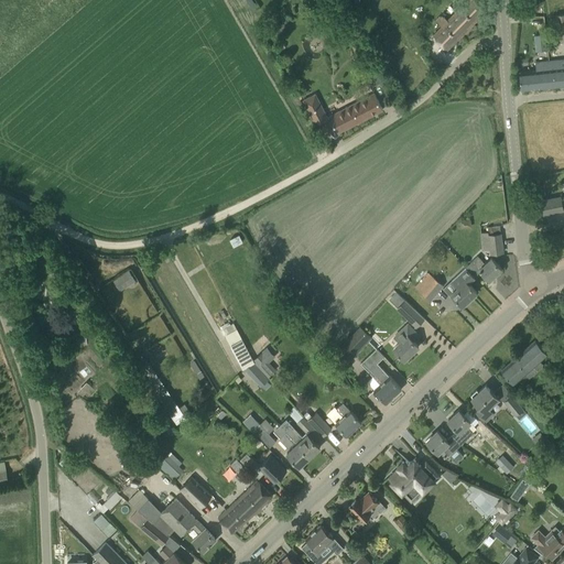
[(477,0),(458,0),(457,1),(463,6),(447,21),(442,15),(436,22),(442,26),(433,35),(447,50),(487,9),(477,0)]
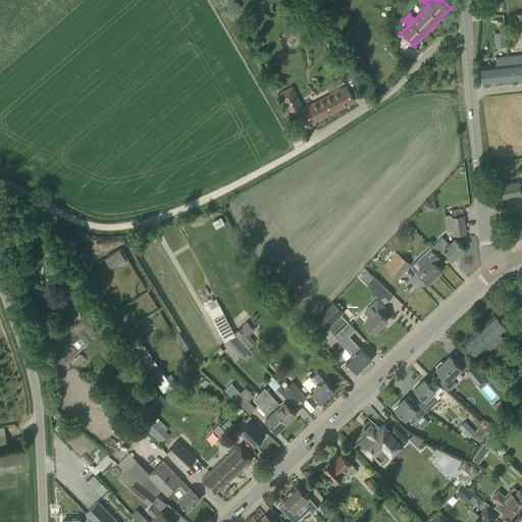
[(294,13),(302,25),(307,21),(303,16),(305,15),(300,8),(294,13)]
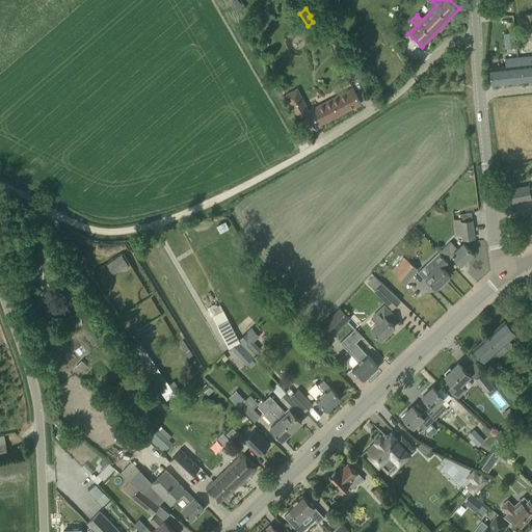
[(531,37),(531,14),(521,16),(523,40),(531,37)]
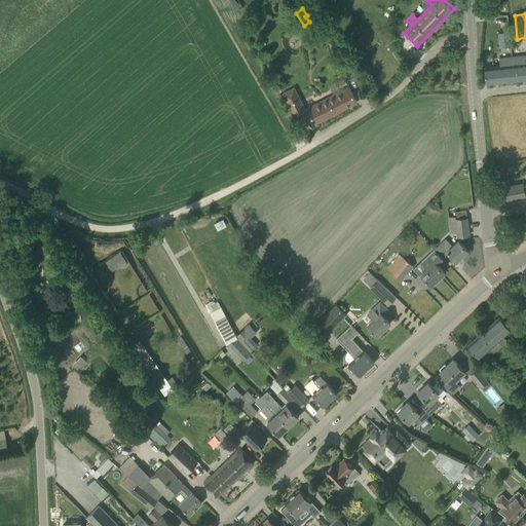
[(341,35),(336,26),(329,31),(334,39),(341,35)]
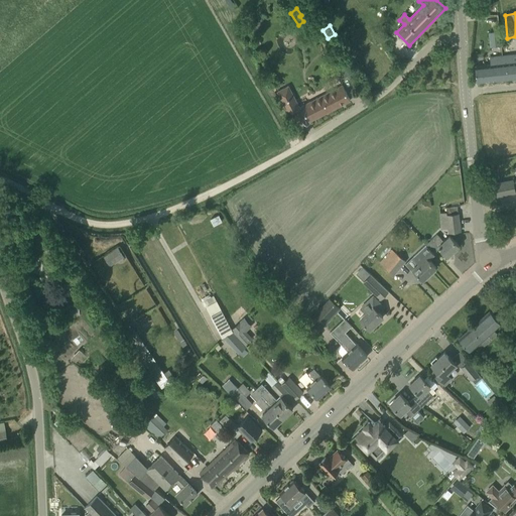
[(493,48),(507,47),(505,33),(492,34),(493,48)]
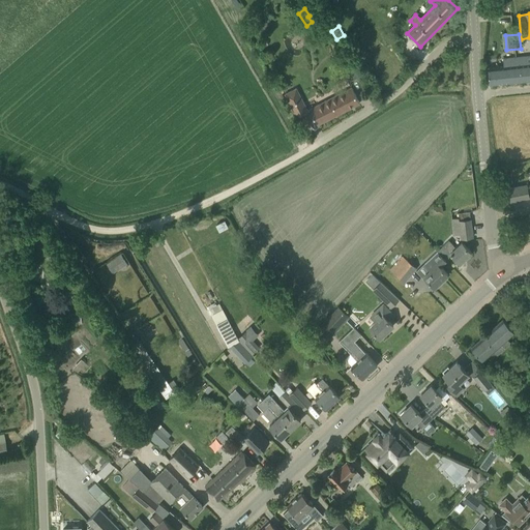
[(517,65),(513,65),(516,82),(529,80),(529,61),(527,62),(526,56),(516,57),(517,65)]
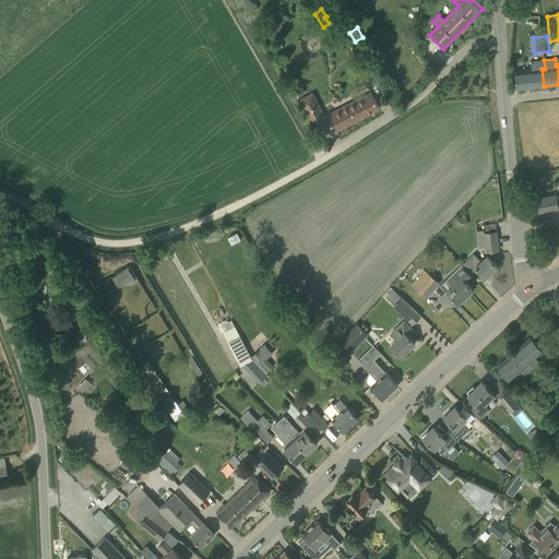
[(544,60),(531,61),(531,70),(514,71),(516,88),(544,86),(542,69),(545,69),(544,60)]
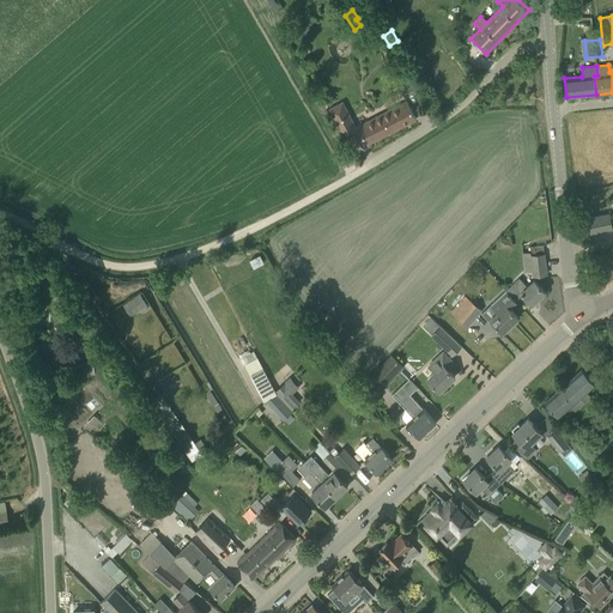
[(404,96),(412,90),(408,83),(399,87),(404,96)]
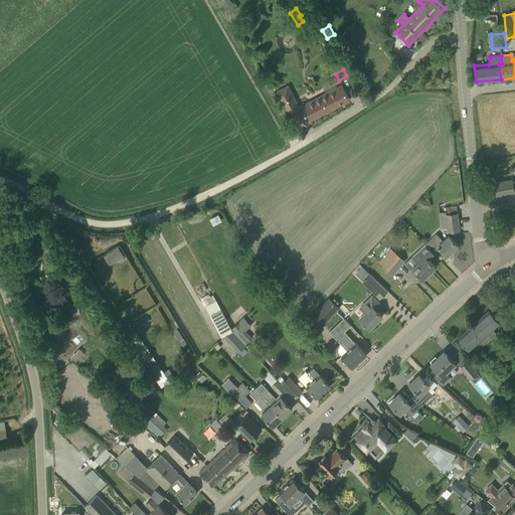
[(288,86),(277,91),(289,114),(299,108),(288,86)]
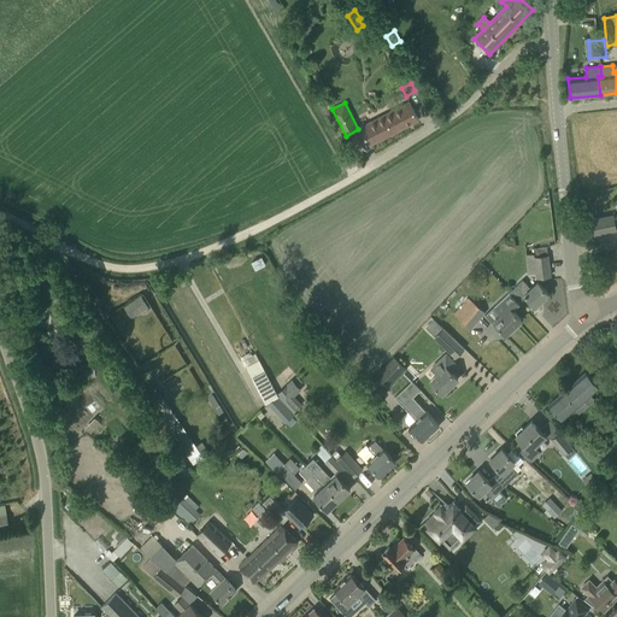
[(418,119),(413,109),(410,104),(360,128),(369,145),(418,119)]
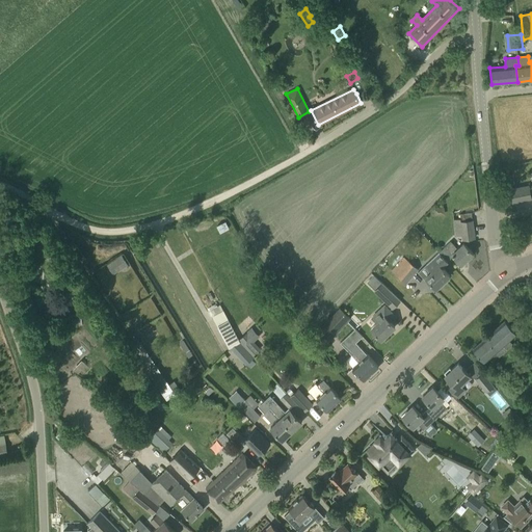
[(531,187),(529,188),(529,186),(510,190),(512,202),(531,198),(531,197),(531,187)]
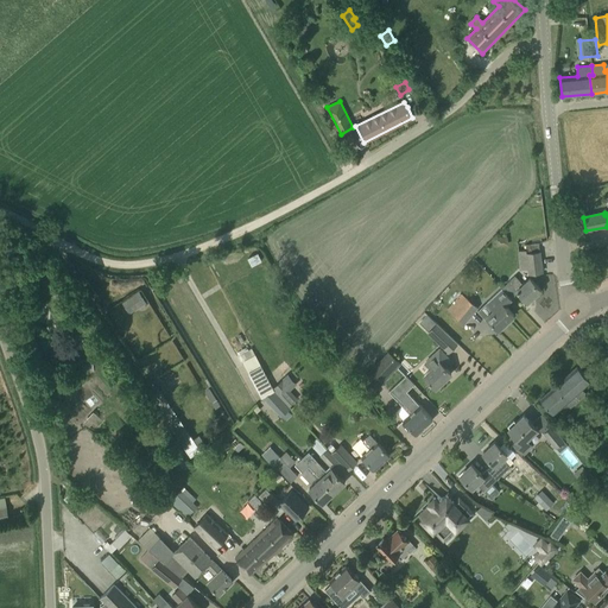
[(542,272),(539,242),(525,245),(526,249),(518,251),(520,270),(529,268),(529,273),(542,272)]
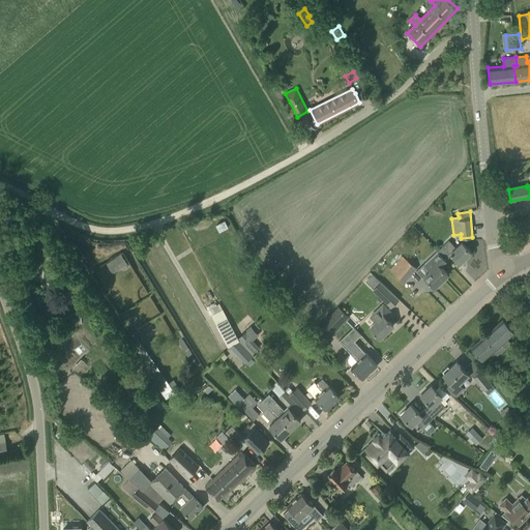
[(448,240),(438,251),(446,260),(451,255),(460,263),(471,253),(462,242),(455,247),(448,240)]
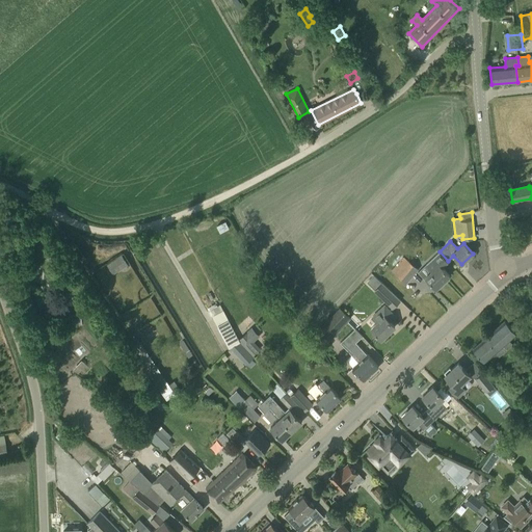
[(435,288),(437,290),(443,285),(442,283),(449,275),(442,267),(448,261),(440,251),(426,264),(432,271),(424,278),(428,284),(427,285),(431,289),(432,288),(434,289),(435,288)]
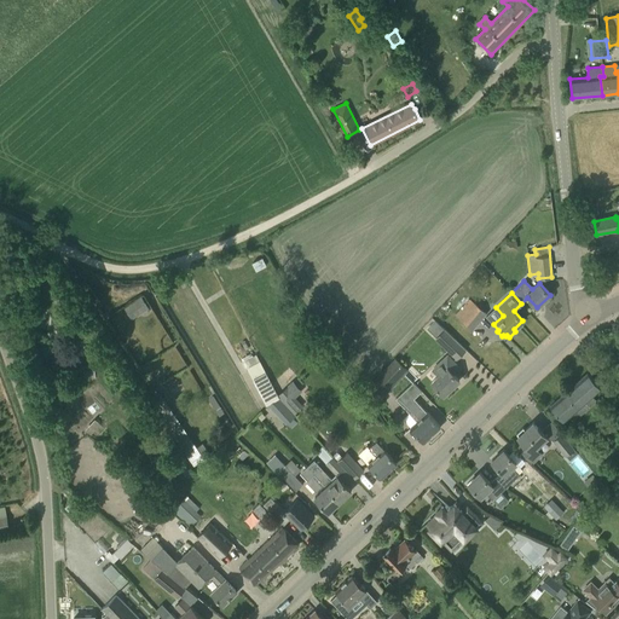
[(142,298),(125,308),(132,319),(149,308),(142,298)]
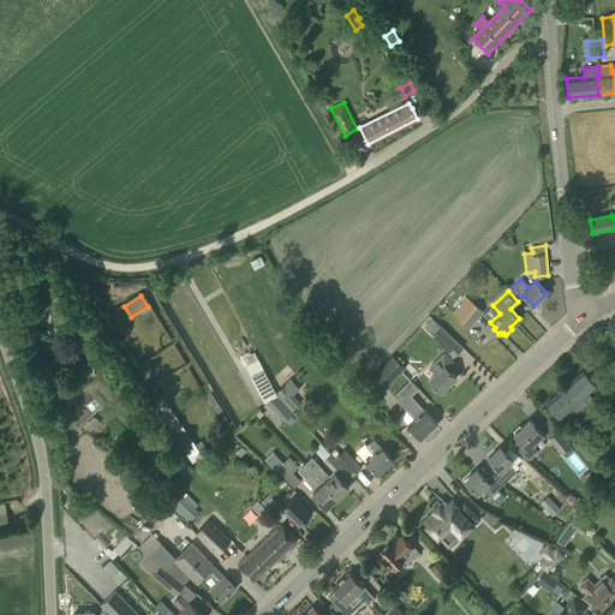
[(453,311),(470,326),(483,310),(466,296),(453,311)]
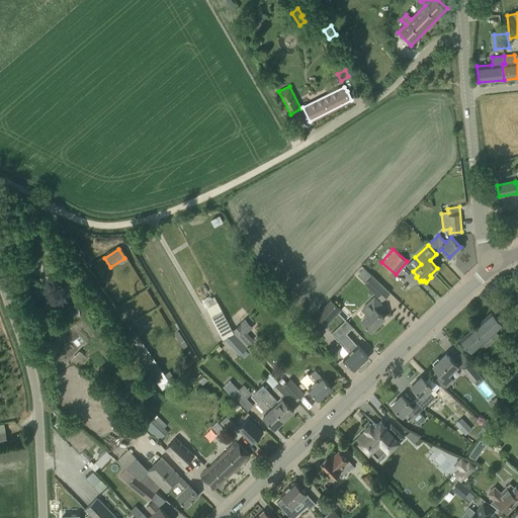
[(363,268),(357,274),(361,277),(365,281),(371,275),(366,271),(363,268)]
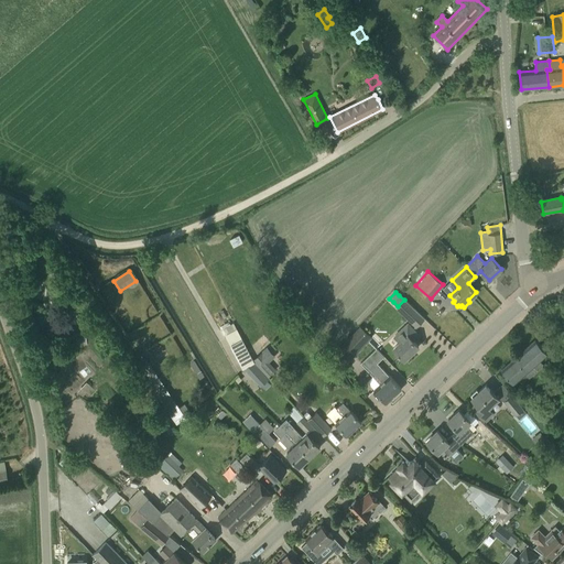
[(398,306),(397,307),(416,326),(424,318),(404,300),(398,306)]
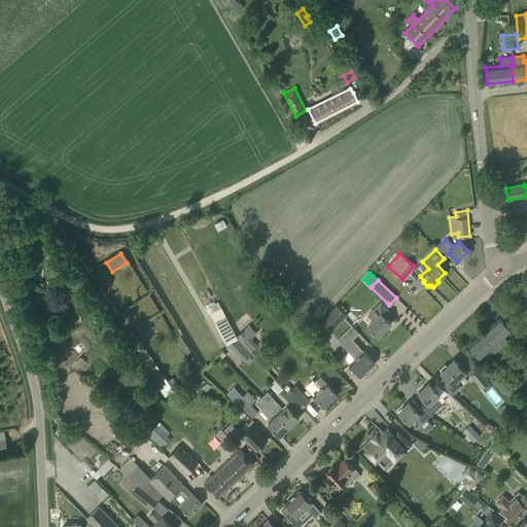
[(373,319),(367,325),(378,336),(391,323),(384,316),(389,311),(381,302),(367,314),(373,319)]
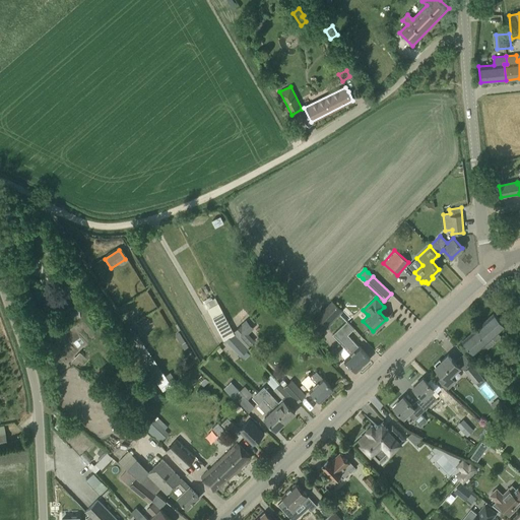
[(215,299),(207,303),(209,308),(218,304),(215,299)]
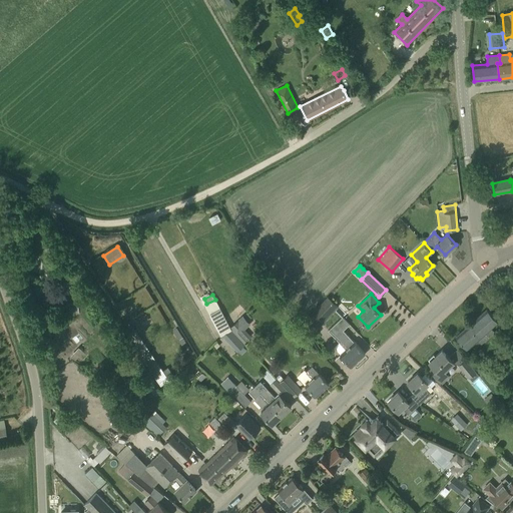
[(327,297),(305,321),(316,331),(339,307),(327,297)]
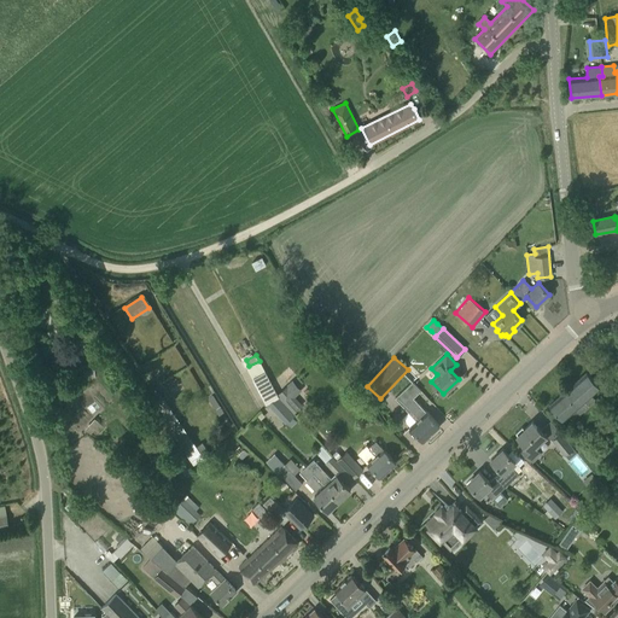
[(266,372),(252,378),(263,400),(277,394),(266,372)]
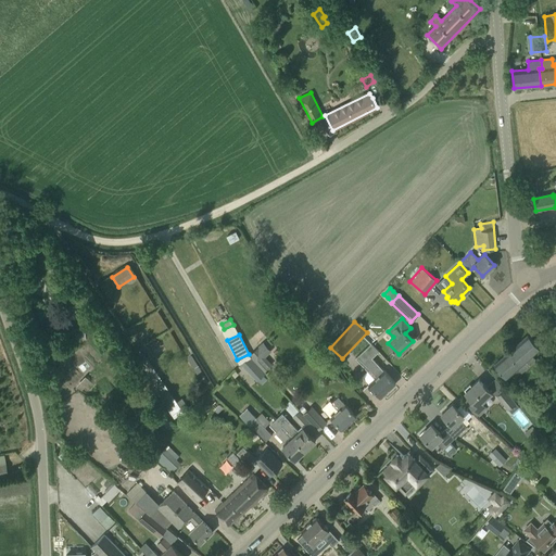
[(540,349),(528,335),(494,365),(506,378),(517,368),(521,373),(535,359),(532,355),(540,349)]
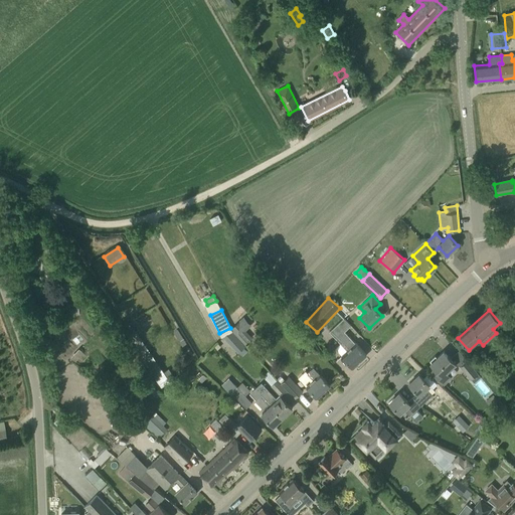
[(243,317),(231,329),(244,344),(251,338),(245,331),(251,325),(243,317)]
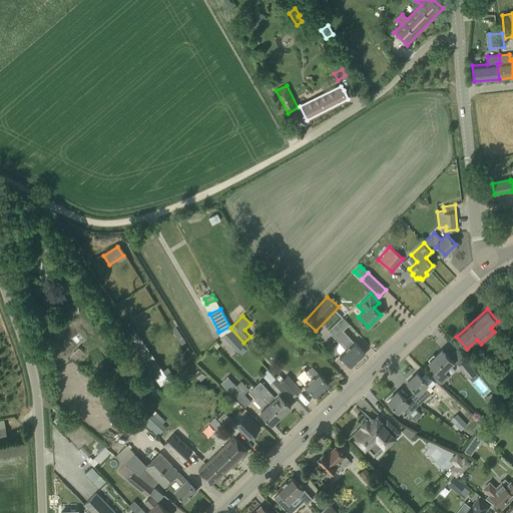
[(341,355),(345,359),(352,366),(365,354),(343,330),(350,325),(343,317),(328,331),(346,350),(341,355)]
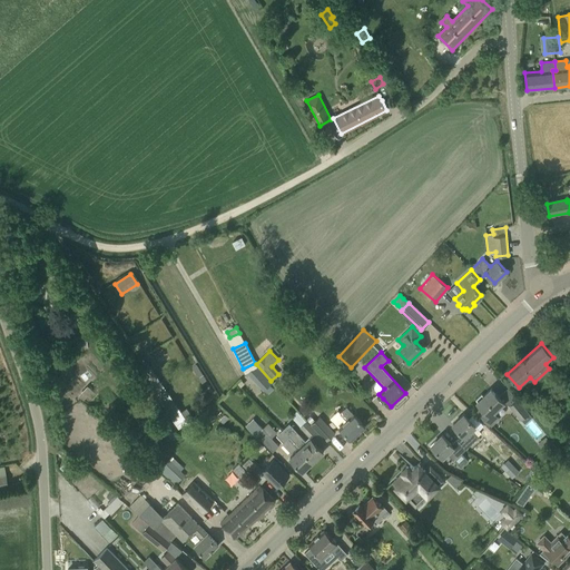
[(160,393),(164,391),(157,382),(159,381),(146,362),(137,369),(179,429),(194,419),(186,409),(180,412),(176,405),(172,409),(160,393)]
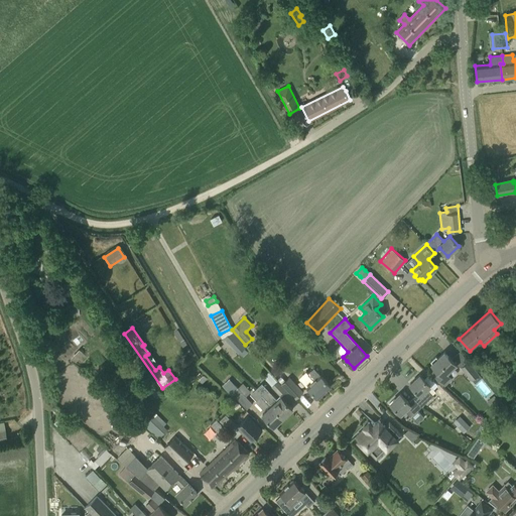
[(233,332),(223,337),(239,354),(246,347),(233,332)]
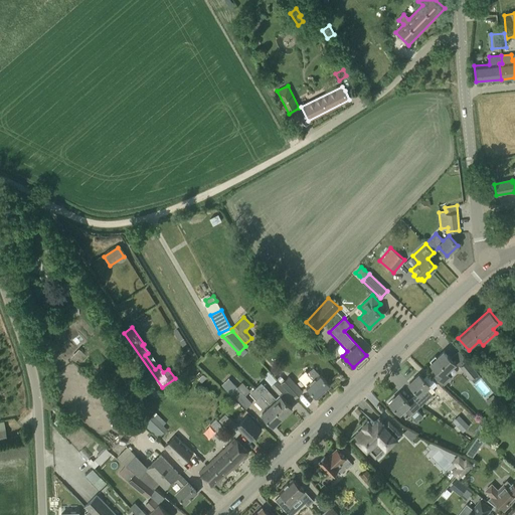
[(76,348),(69,356),(76,361),(82,353),(76,348)]
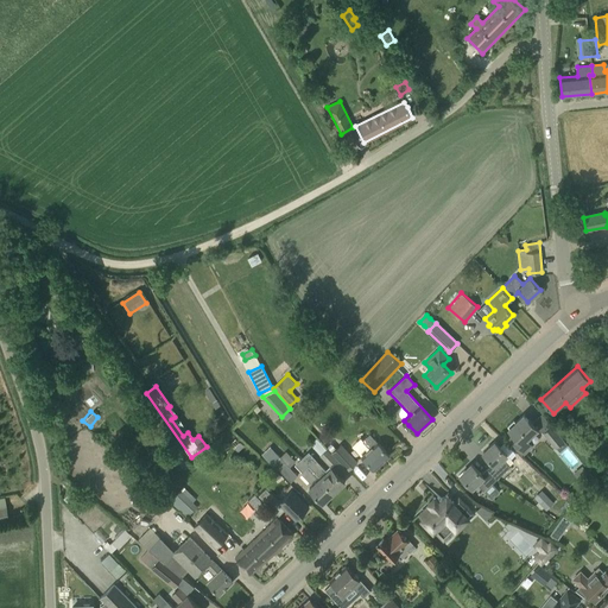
[(515,422),(513,420),(507,425),(510,428),(508,429),(513,435),(510,438),(524,454),(532,445),(526,439),(538,429),(524,415),(515,422)]
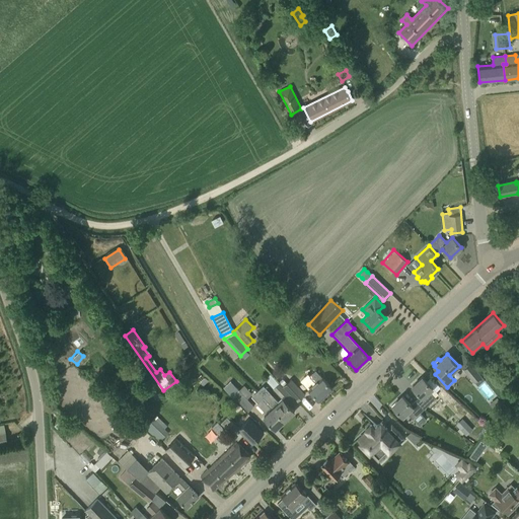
[(482,377),(471,364),(463,370),(474,383),(482,377)]
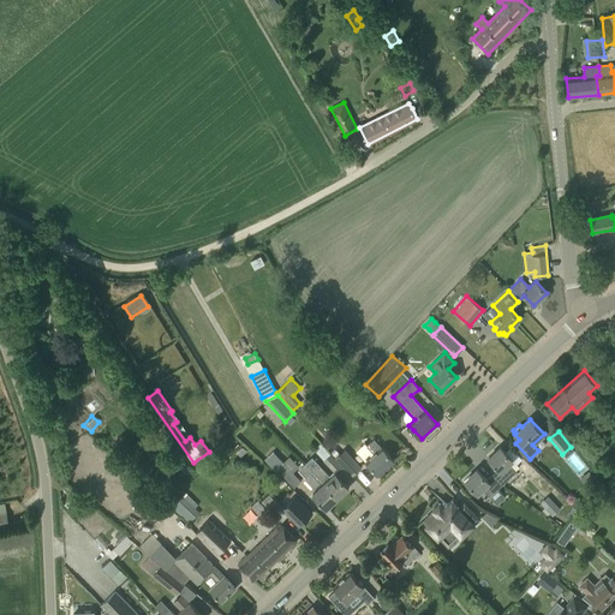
[(366,446),(371,451),(374,454),(365,461),(378,476),(394,460),(374,439),(366,446)]
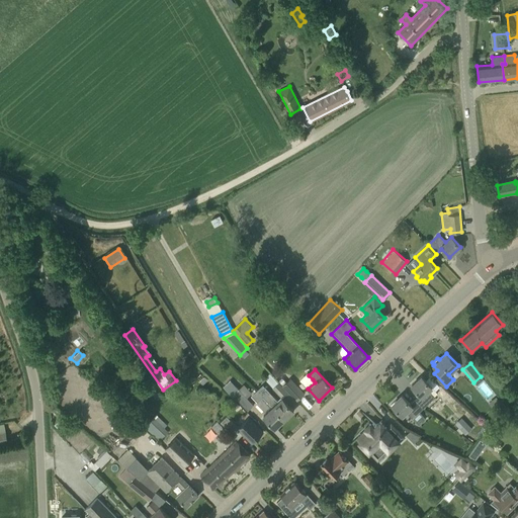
[(278,382),(269,373),(264,378),(281,397),(286,392),(278,382)]
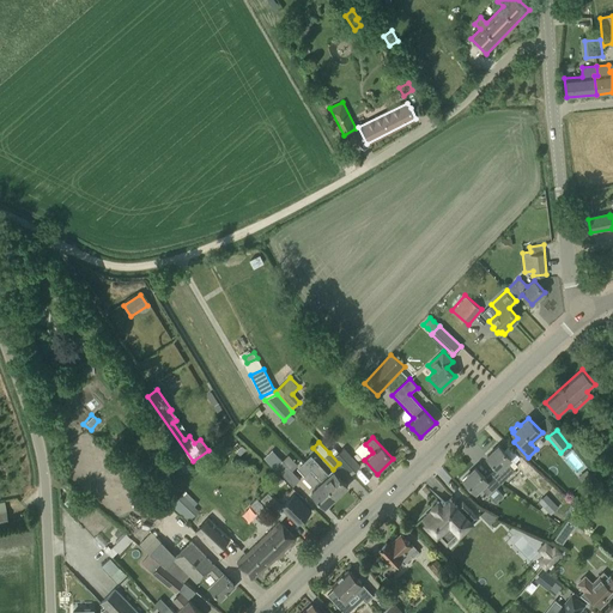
[(499,445),(487,457),(497,467),(491,473),(502,484),(515,471),(507,463),(511,459),(508,454),(499,445)]
